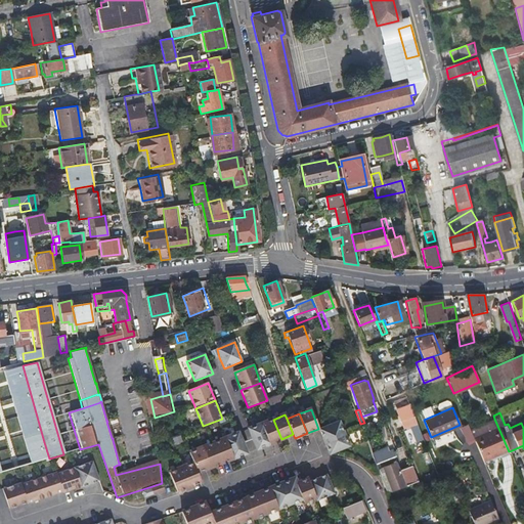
[(417,425),(416,421),(413,418),(402,422),(405,429),(417,425)]
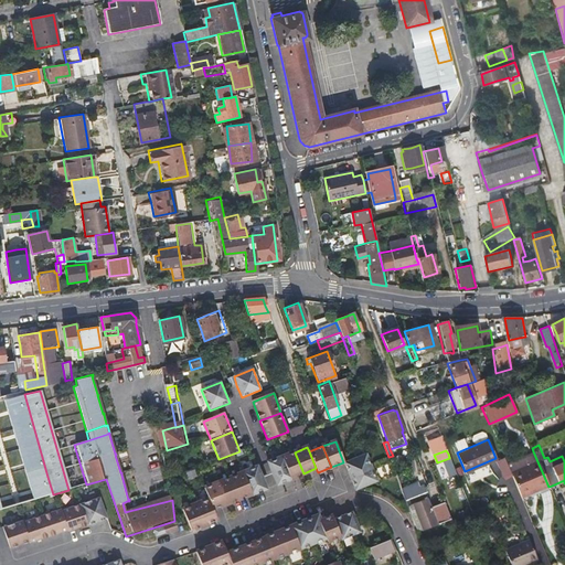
[(548,487),(533,451),(505,464),(521,500),(550,488),(548,487)]
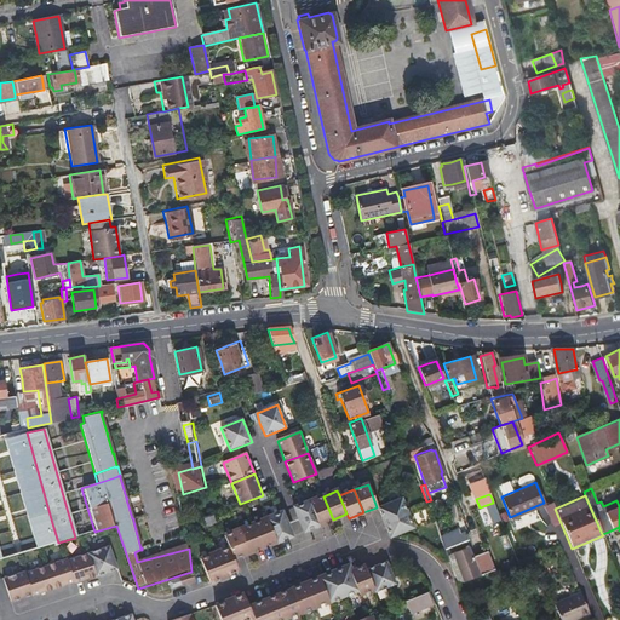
[(0,499),(0,514),(3,521),(13,518),(7,497),(0,499)]
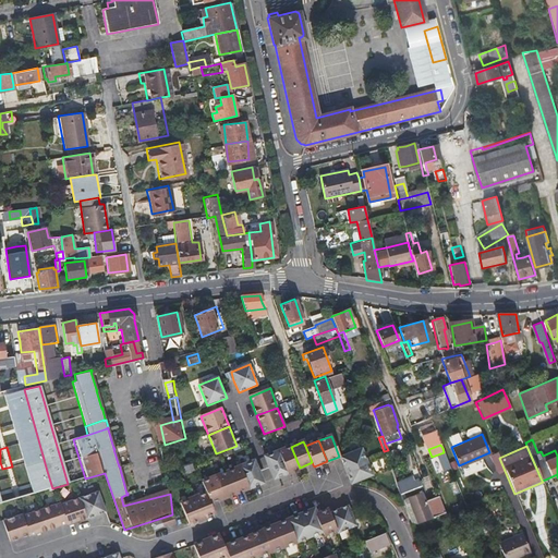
[(300,468),(291,447),(279,451),(287,472),(300,468)]
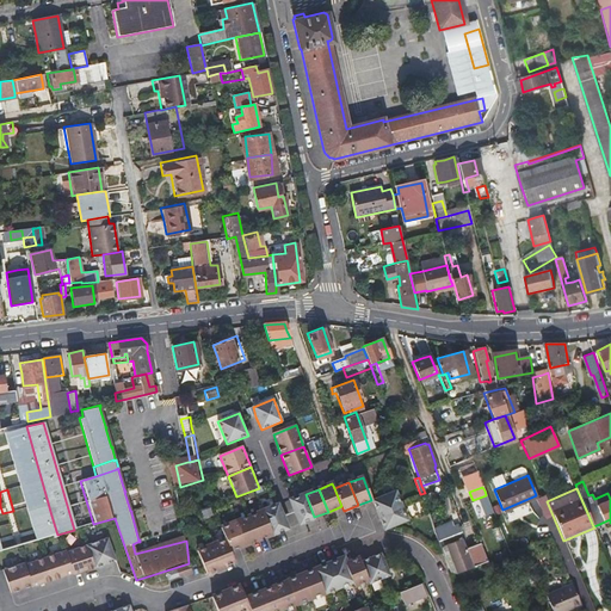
[(395,492),(372,501),(378,516),(401,506),(395,492)]
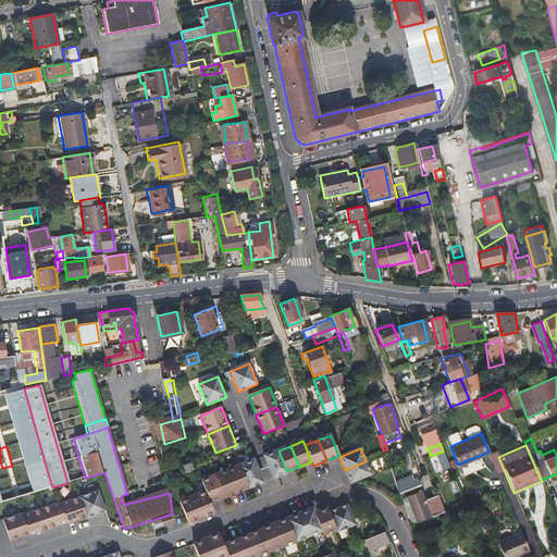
[(286,471),(279,450),(265,456),(273,477),(286,471)]
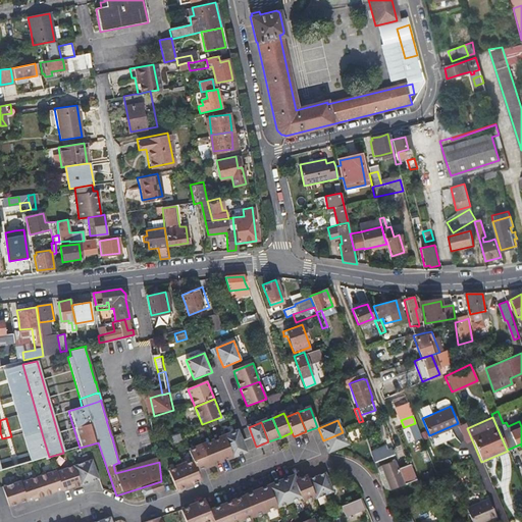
[(232,456),(245,452),(237,432),(224,437),(232,456)]
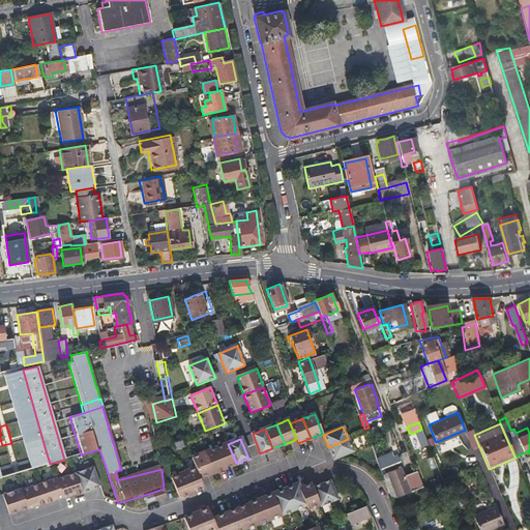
[(348,439),(328,447),(333,460),(352,451),(348,439)]
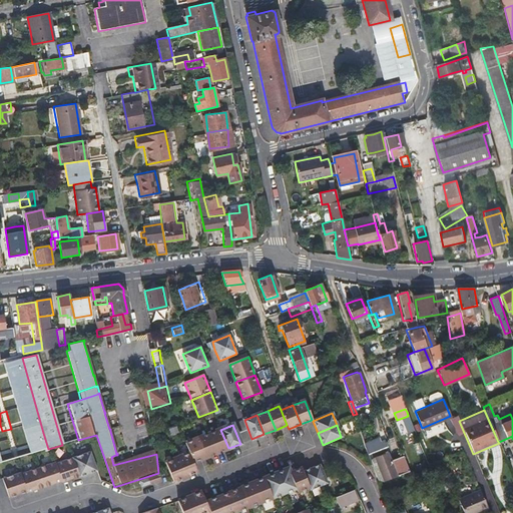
[(228,448),(220,430),(209,434),(216,453),(228,448)]
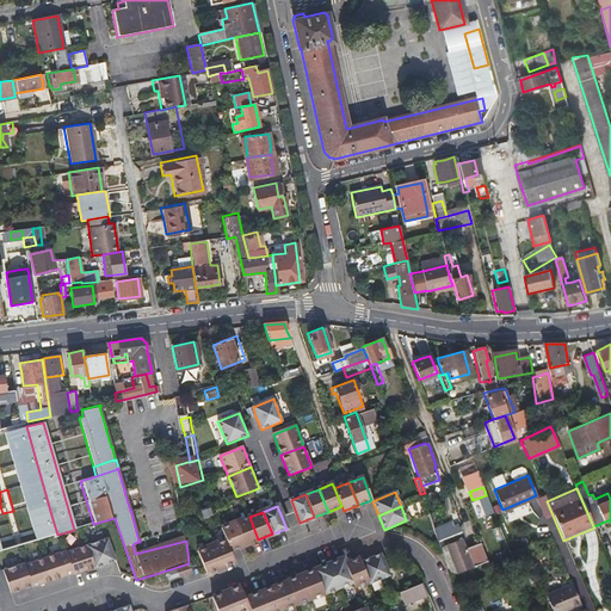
[(258,539),(250,517),(235,523),(245,545),(258,539)]
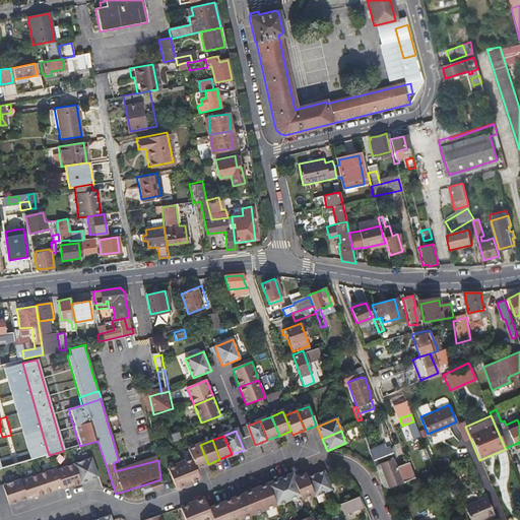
[(208,464),(200,445),(188,450),(192,459),(196,468),(208,464)]
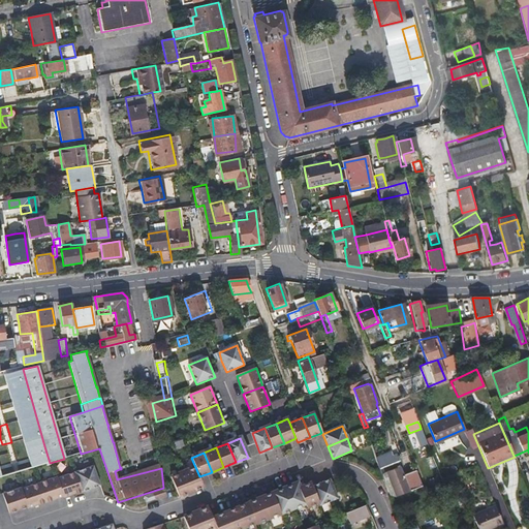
[(390,457),(377,461),(380,469),(385,467),(393,464),(390,457)]
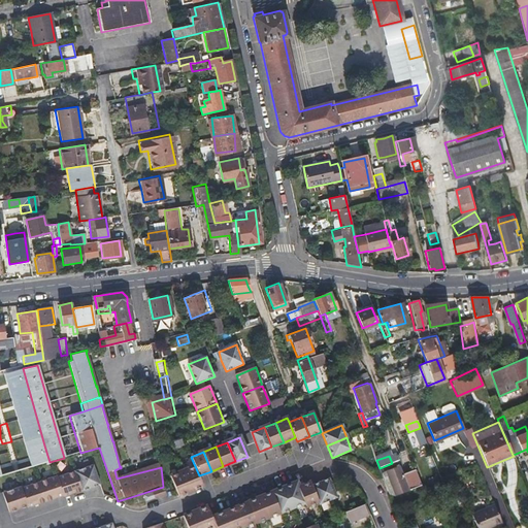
[(64,496),(64,497),(83,491),(100,485),(94,465),(57,476),(57,475),(21,488),(21,486),(2,493),(9,512),(27,505),(28,506),(64,496)]
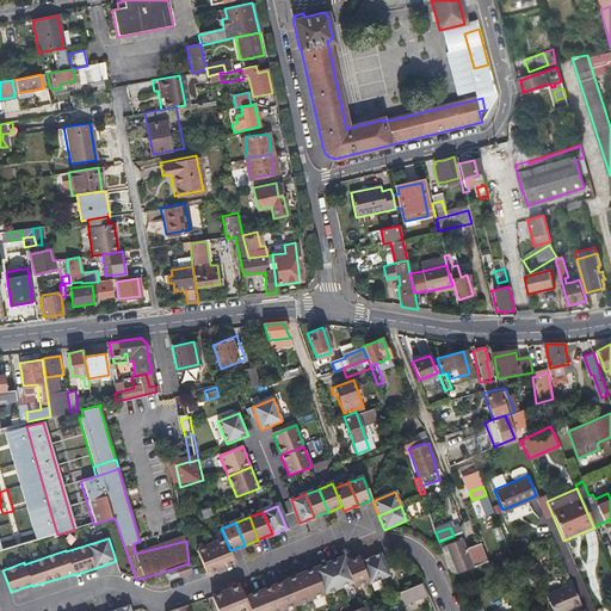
[(226,539),(211,545),(221,568),(235,562),(230,550),(226,539)]
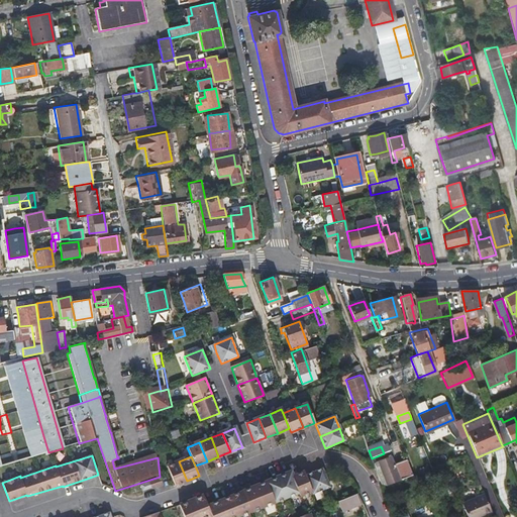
[(377,471),(382,469),(380,462),(377,456),(372,458),(377,471)]
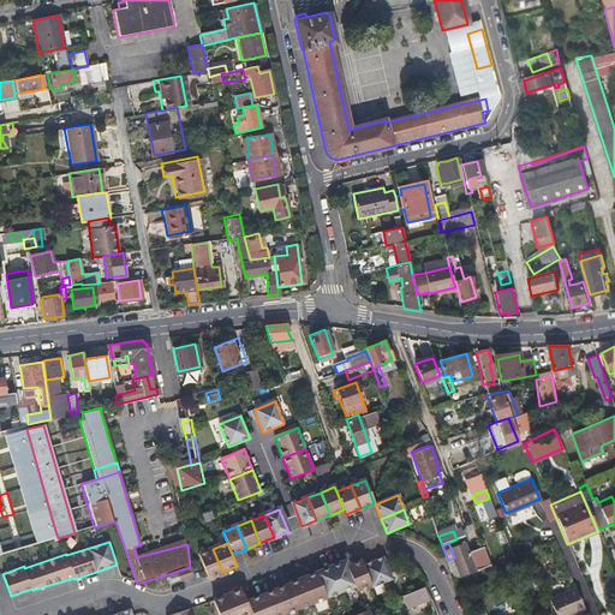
[(490,566),(487,557),(483,548),(469,554),(465,544),(452,550),(454,557),(463,577),(490,566)]
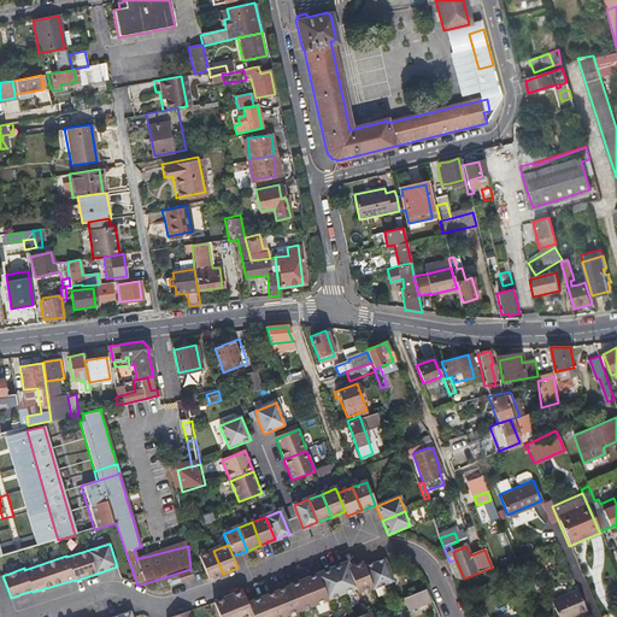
[(223,574),(213,551),(199,557),(209,580),(223,574)]
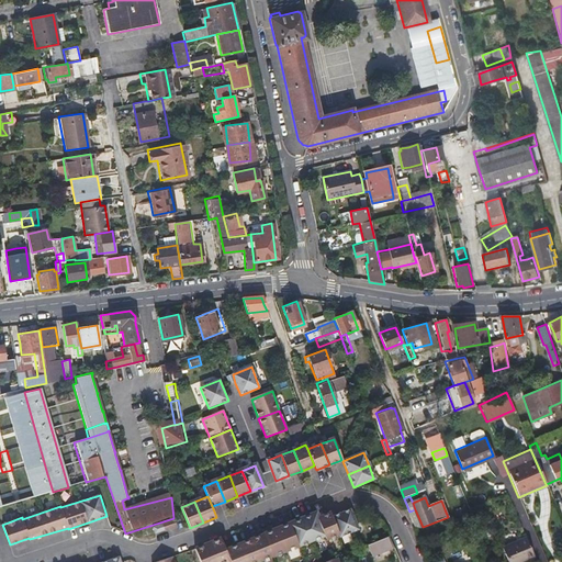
[(338,534),(339,538),(359,530),(350,509),(332,517),(338,534)]
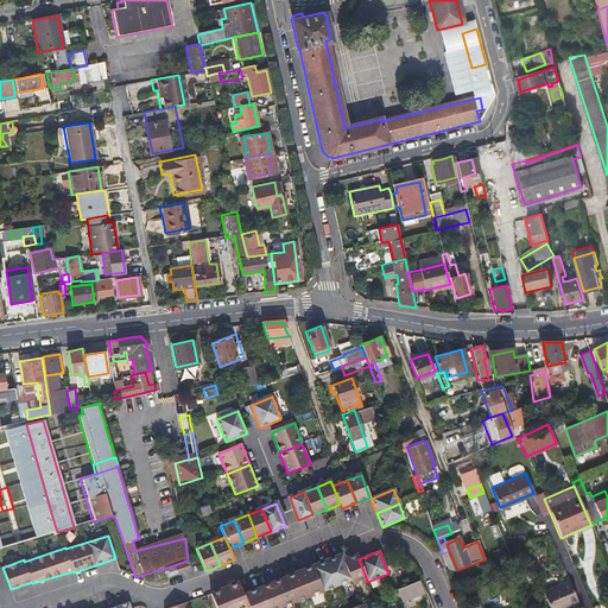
[(359,559),(358,555),(343,561),(350,578),(352,583),(366,577),(359,559)]
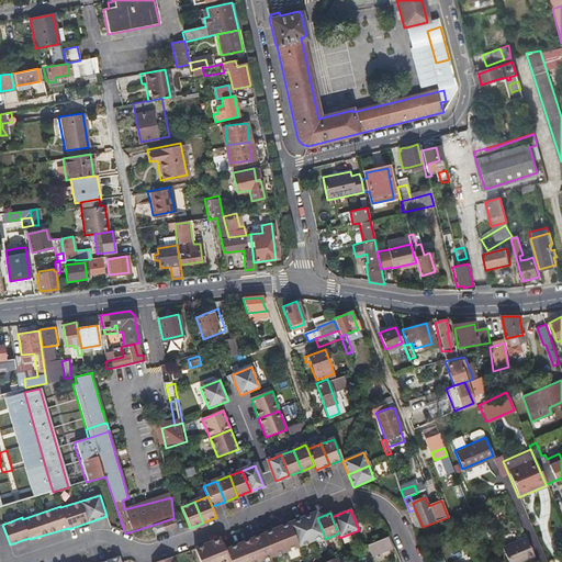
[(317,518),(315,514),(302,519),(311,540),(324,535),(317,518)]
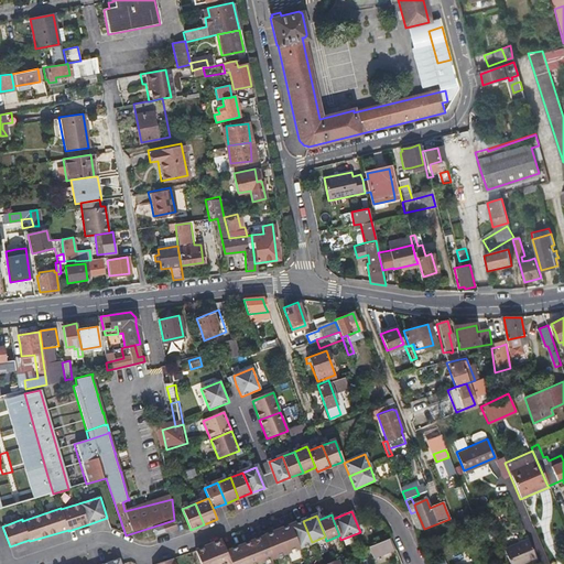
[(179,530),(175,521),(163,525),(163,527),(165,532),(166,534),(179,530)]
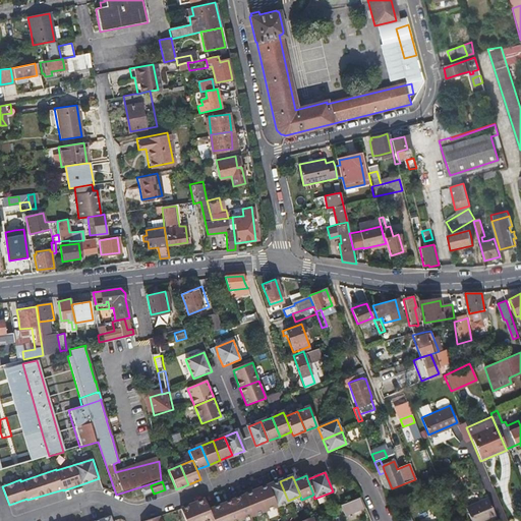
[(280,481),(269,485),(276,505),(288,501),(280,481)]
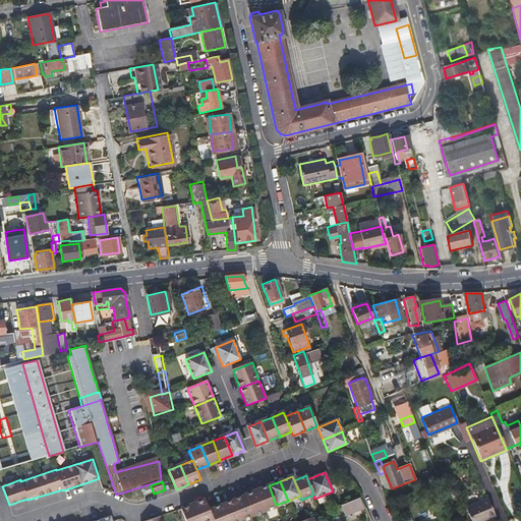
[(269,485),(256,490),(265,510),(276,505),(269,485)]
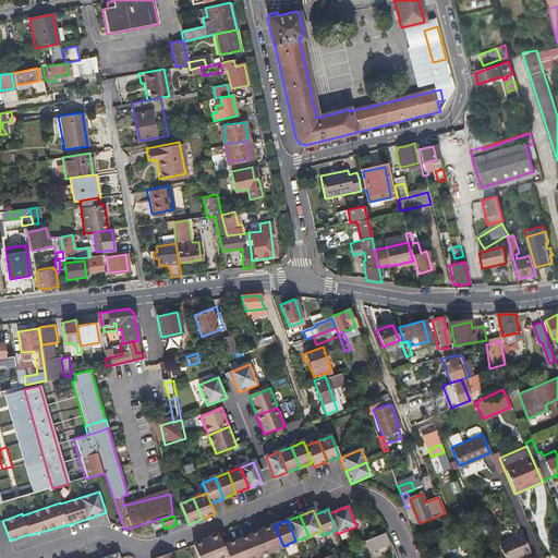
[(161,521),(152,524),(154,530),(164,526),(161,521)]
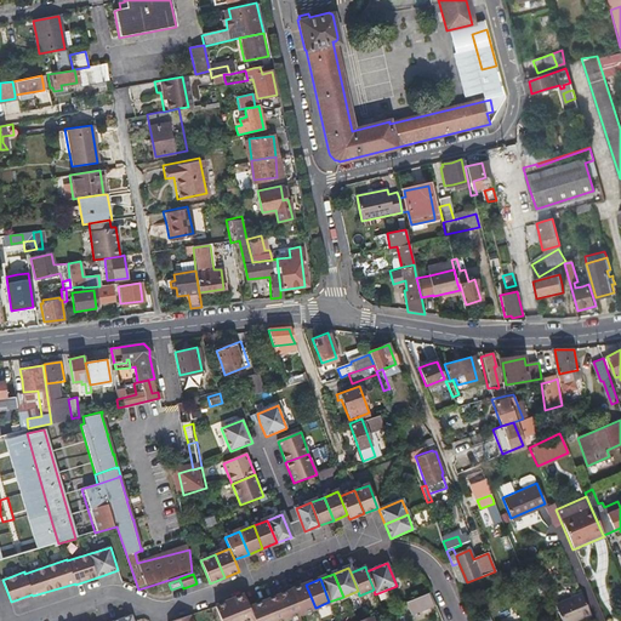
[(306,585),(291,591),(301,614),(315,608),(306,585)]
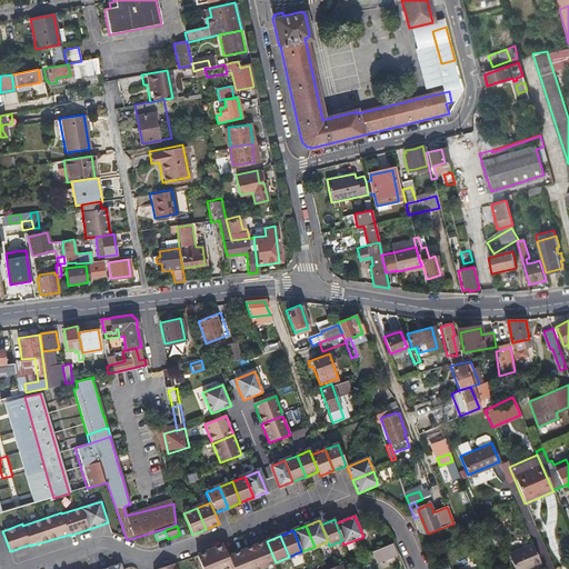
[(267,541),(255,546),(263,567),(276,562),(267,541)]
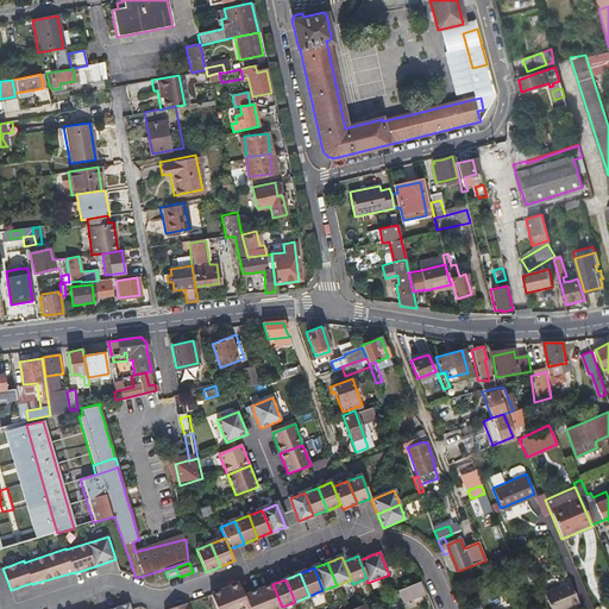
[(569,582),(556,586),(544,591),(551,608),(559,608),(577,602),(569,582)]
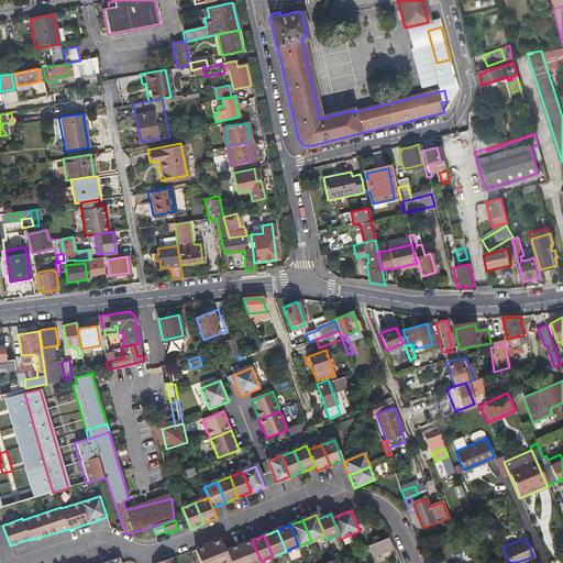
[(221,540),(209,545),(216,562),(224,562),(230,561),(225,551),(221,540)]
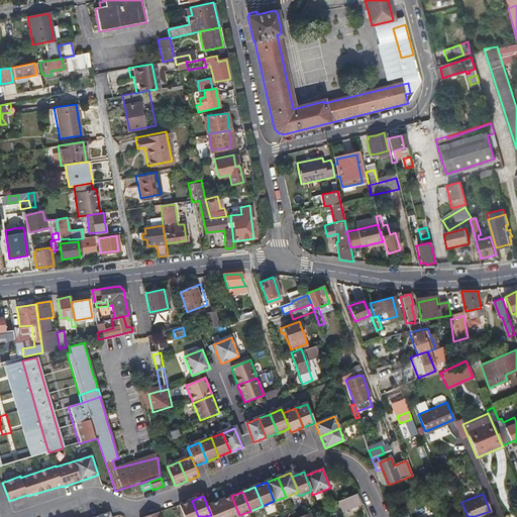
[(231,496),(219,501),(225,516),(234,516),(239,515),(231,496)]
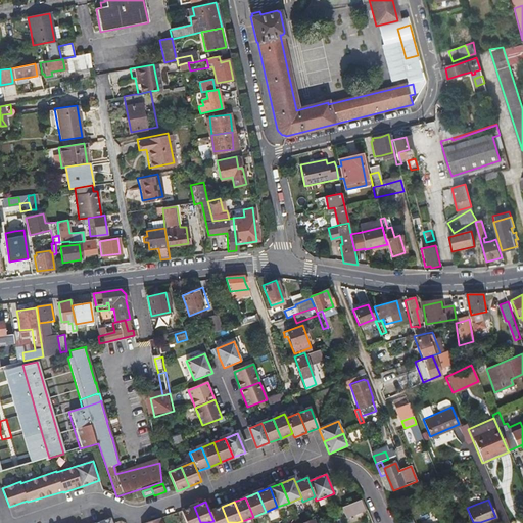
[(343,508),(345,513),(347,518),(365,511),(361,502),(343,508)]
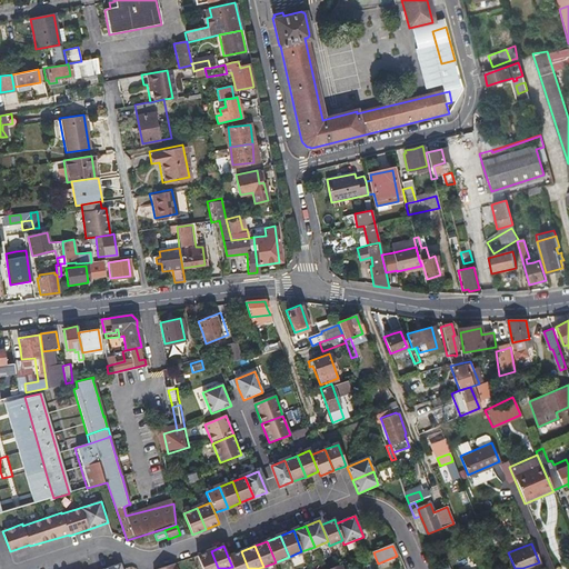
[(218,568),(211,551),(198,557),(202,568),(218,568)]
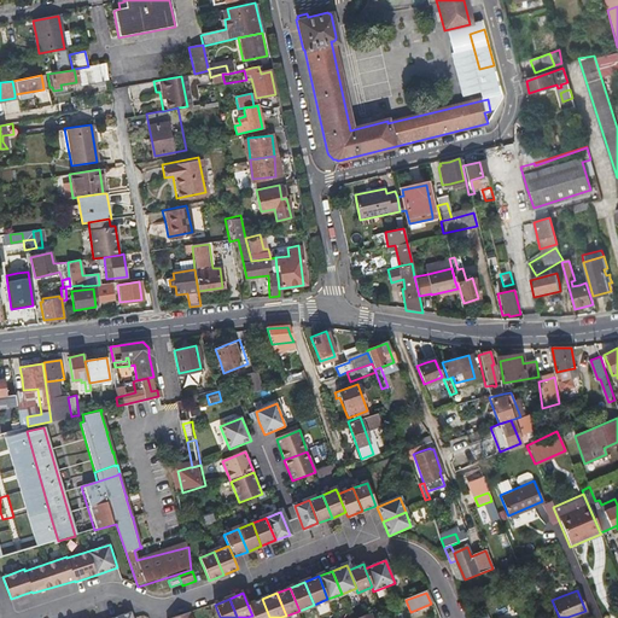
[(269,617),(262,599),(248,605),(252,616),(252,617),(269,617)]
